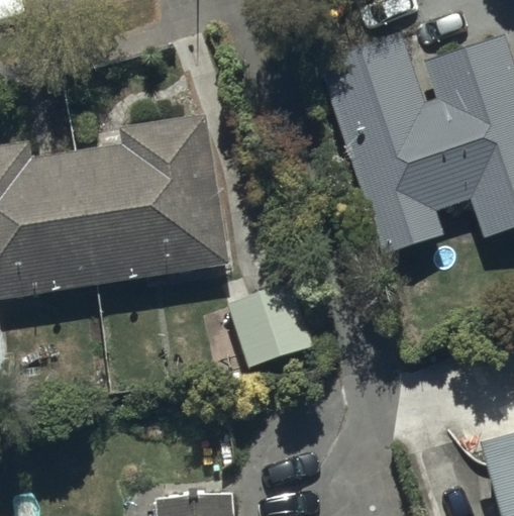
[(400,34),(318,63),(383,255),(443,235),(436,214),(474,201),(487,240),(513,231),(513,71),(502,35),(424,62),(437,100),(423,105),(400,34)]
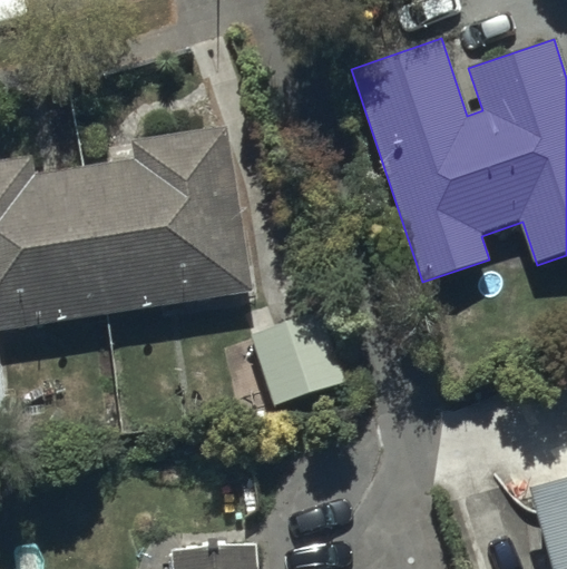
[(0,164),(0,329),(255,292),(232,129),(135,144),(138,164),(37,178),(33,159),(0,164)]
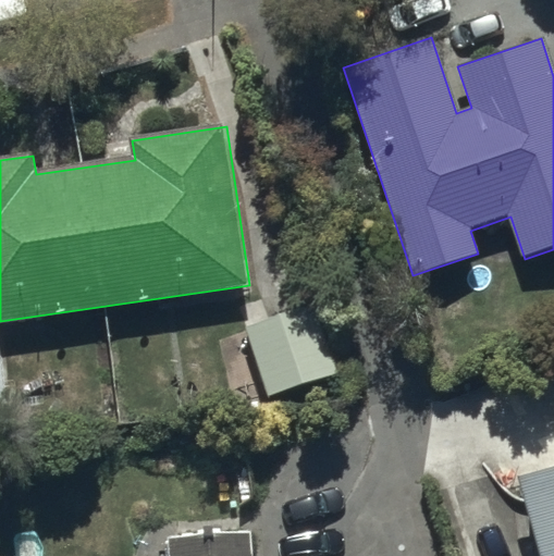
[(310,306),(244,330),(268,397),(334,373),(310,306)]
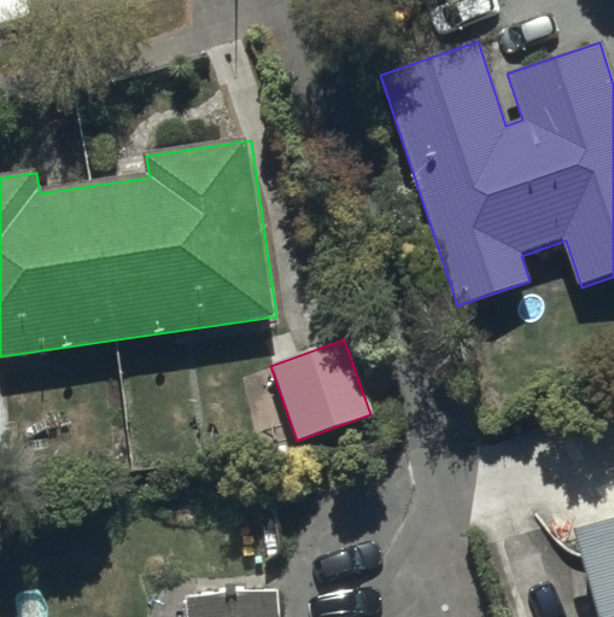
[(613,517),(572,529),(596,616),(613,616),(613,517)]
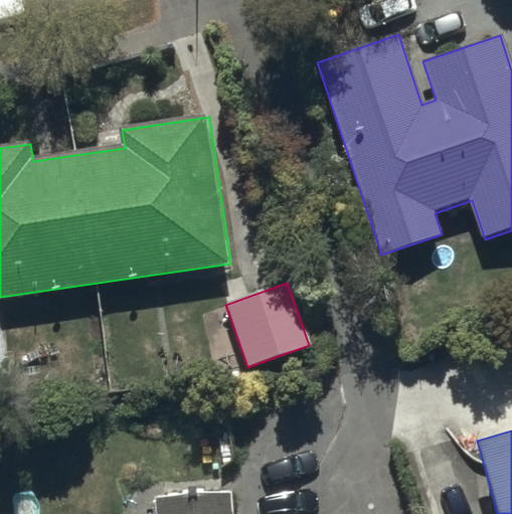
[(234,513),(234,492),(155,496),(155,513),(234,513)]
